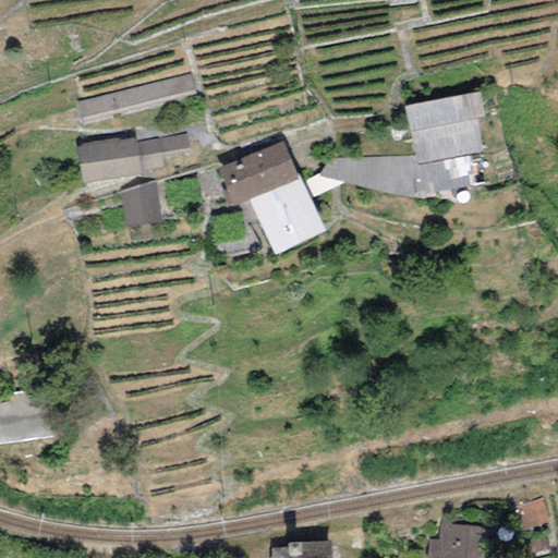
[(189,75),(77,104),(82,122),(194,94),(189,75)]
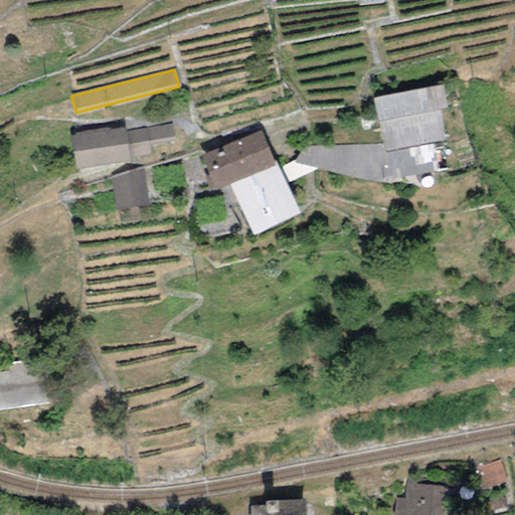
[(390,182),(440,172),(434,143),(447,140),(441,110),(449,109),(444,84),(373,99),(383,144),(385,153),(390,182)]
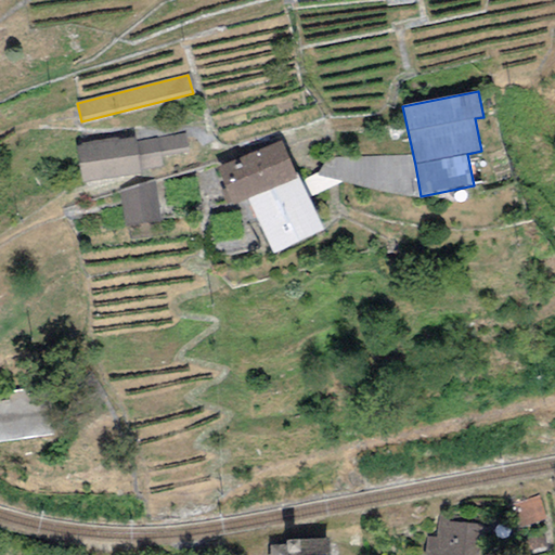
[(186,133),(79,149),(81,182),(138,175),(139,168),(160,166),(159,158),(186,151),(186,133)]
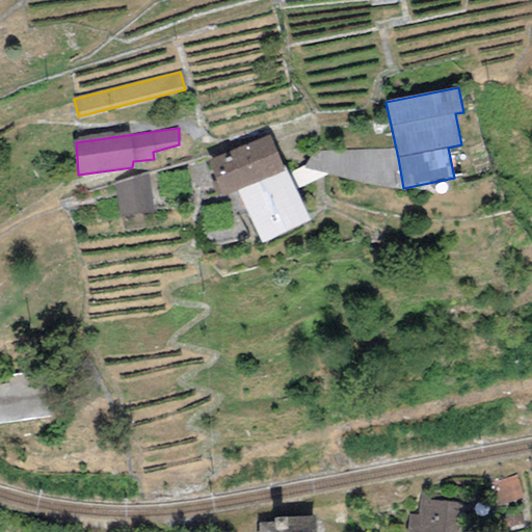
[(236,190),(285,171),(269,134),(208,161),(222,196),(236,190)]
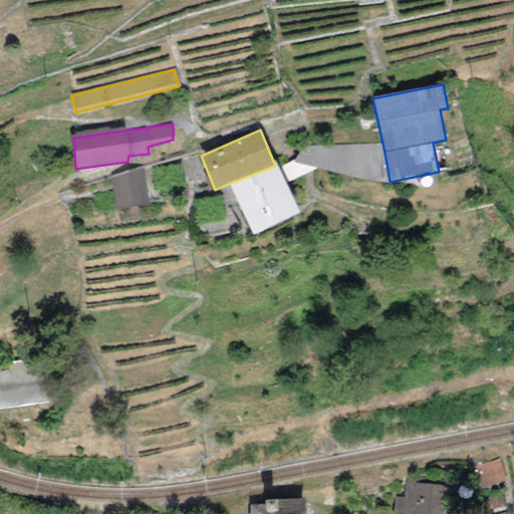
[(347,176),(390,182),(384,153),(382,144),(305,147),(294,161),(317,168),(347,176)]
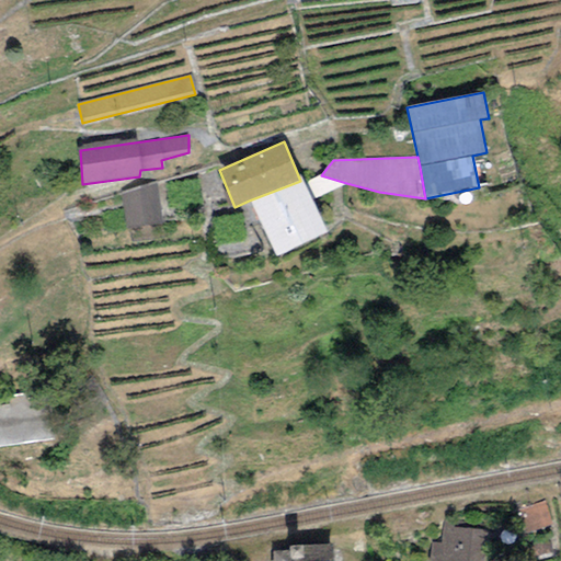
[(311,199),(346,183),(321,175),(305,184),(311,199)]
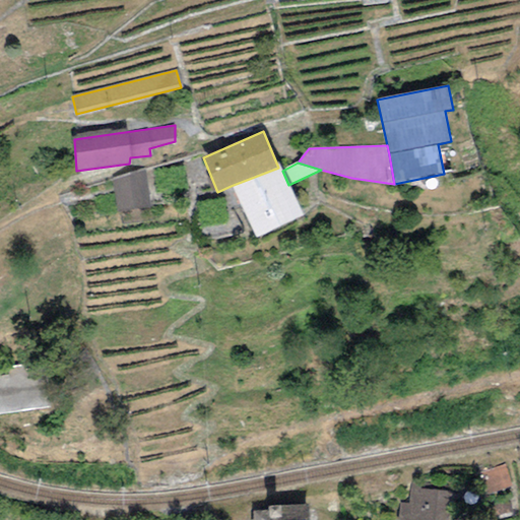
[(257,238),(303,215),(288,185),(282,171),(280,167),(278,168),(231,186),(257,238)]
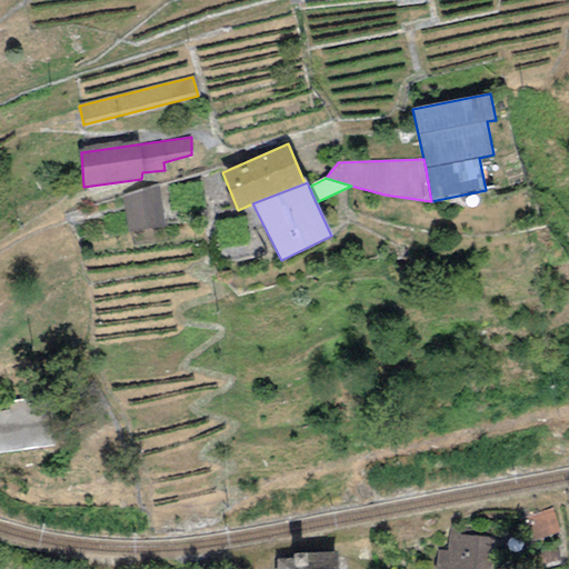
[(160,188),(125,198),(129,229),(165,223),(160,188)]
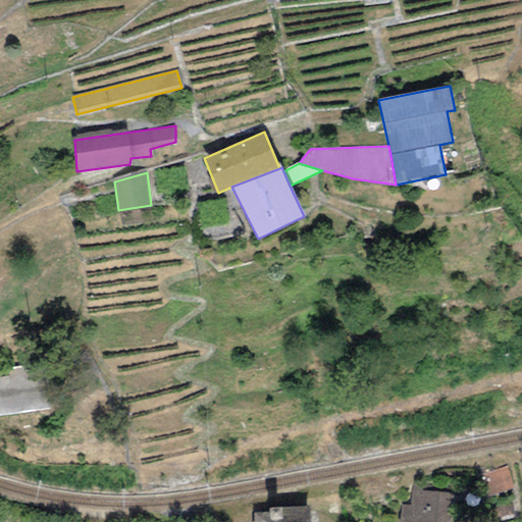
[(47,367),(0,372),(0,415),(51,410),(47,367)]
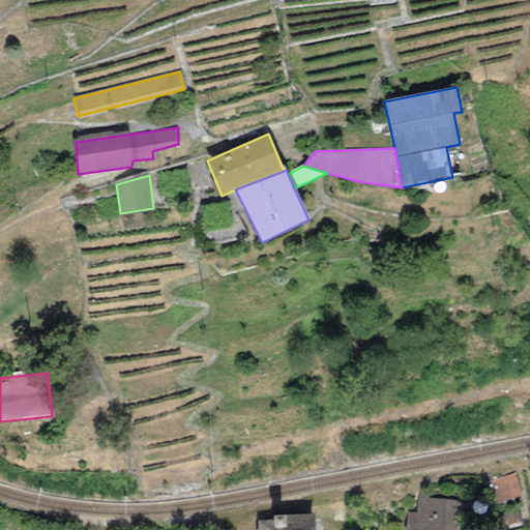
[(514,472),(483,482),(492,506),(523,497),(514,472)]
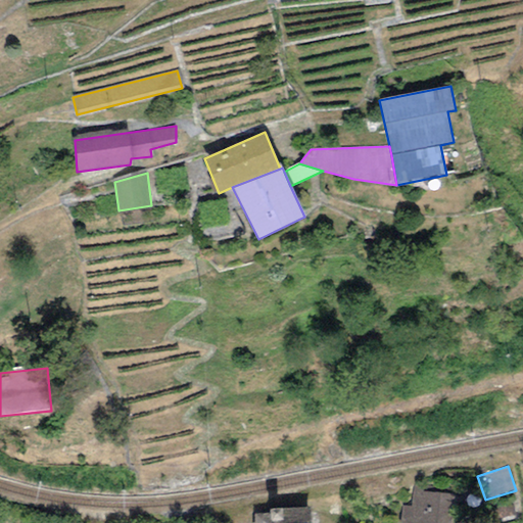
[(423,484),(413,484),(411,506),(403,505),(401,522),(449,522),(453,493),(422,491),(423,484)]
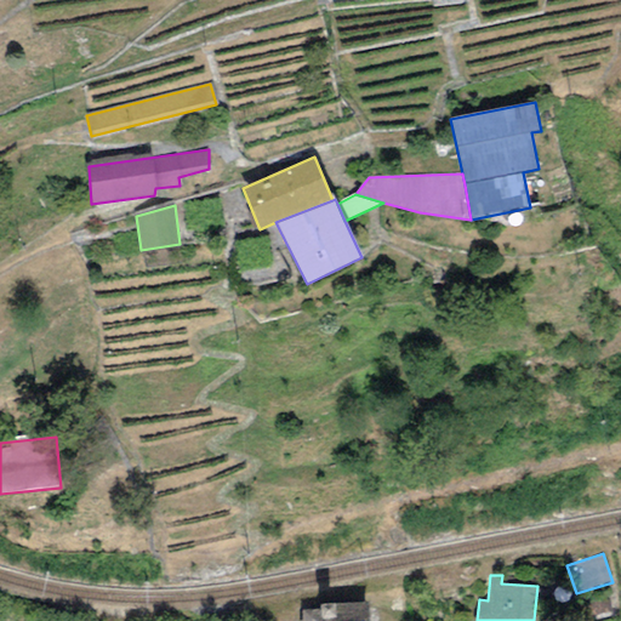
[(608,596),(587,602),(592,617),(613,611),(608,596)]
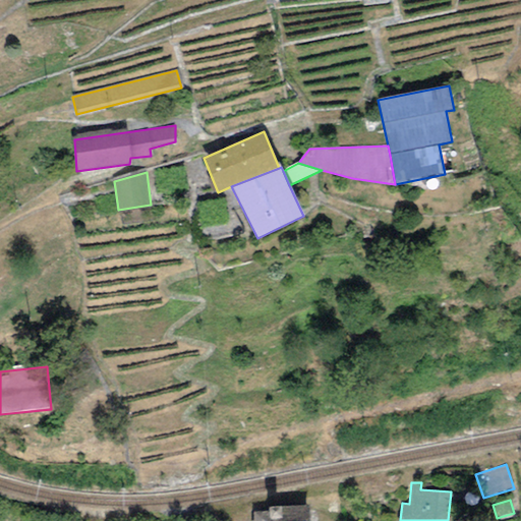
[(251,520),(307,520),(307,505),(268,506),(268,510),(251,511),(251,520)]
